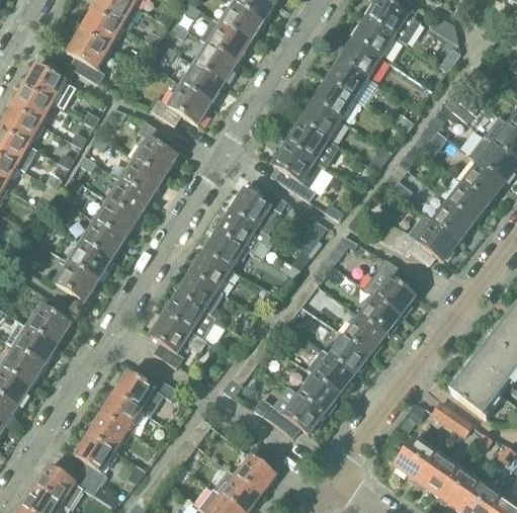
[(97,0),(92,9),(123,27),(136,6),(124,0),(97,0)]
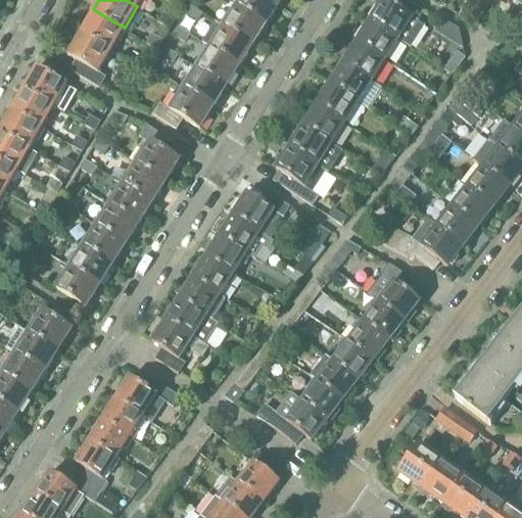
[(236,0),(235,2),(266,21),(279,1),(277,0),(236,0)]
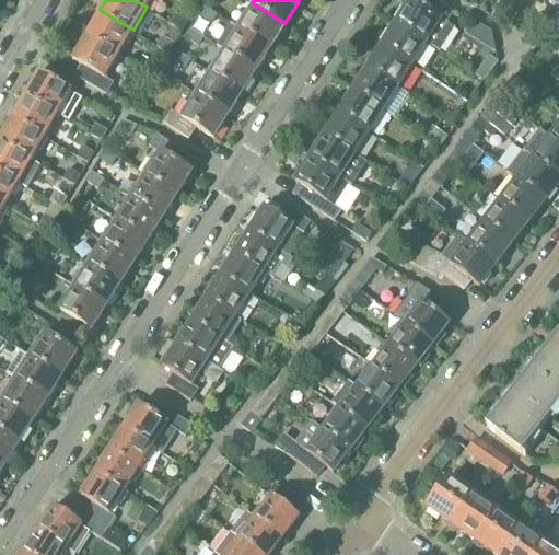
[(409,0),(397,19),(428,38),(441,46),(455,24),(446,19),(453,8),(441,0),(409,0)]
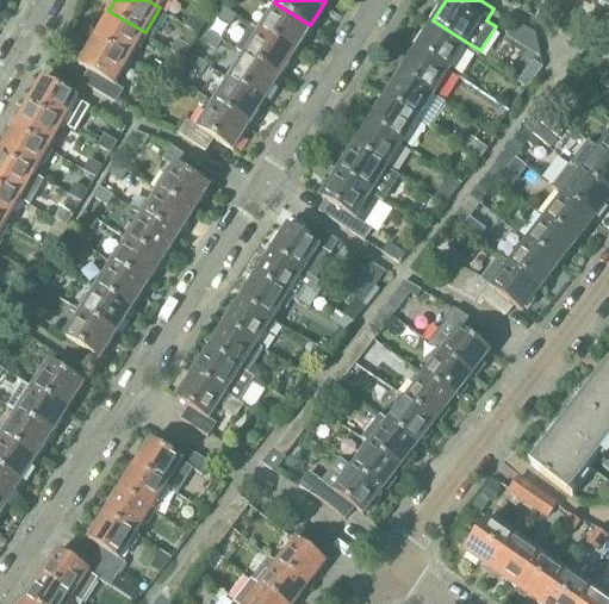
[(225,1),(218,13),(234,23),(241,12),(225,1)]
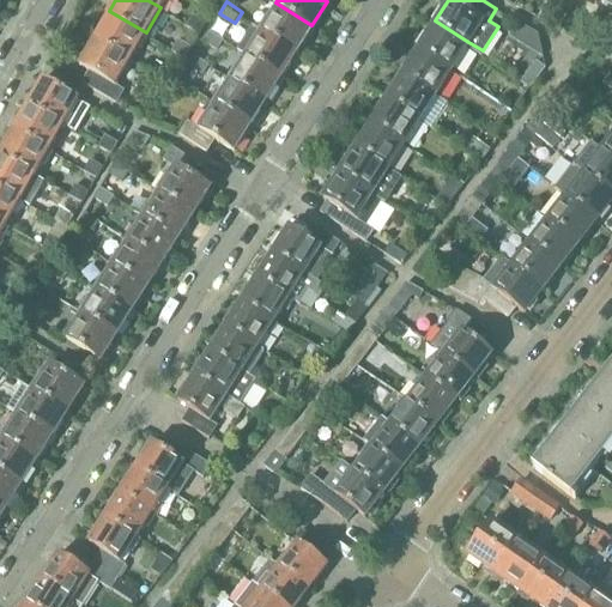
[(276,2),(260,26),(296,50),(311,25),(276,2)]
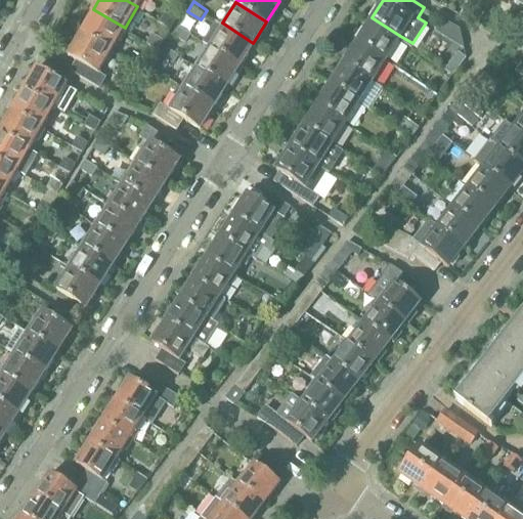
[(93,9),(81,31),(113,49),(125,28),(93,9)]
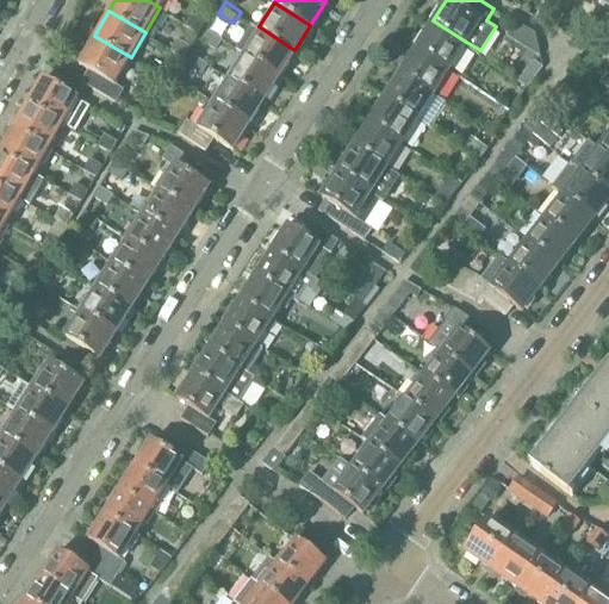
[(193,11),(187,22),(198,27),(204,18),(193,11)]
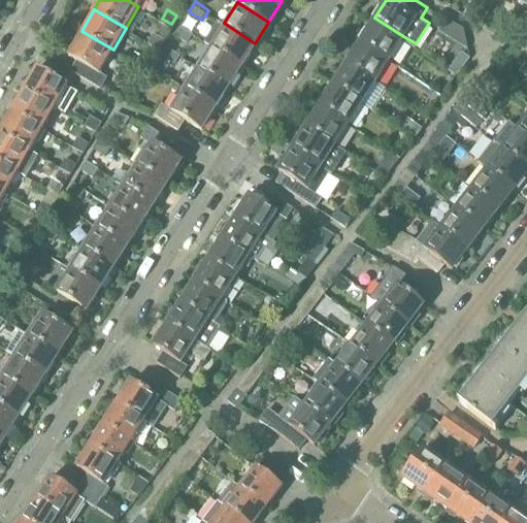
[(217,18),(203,39),(210,44),(241,64),(255,43),(224,23),(217,18)]
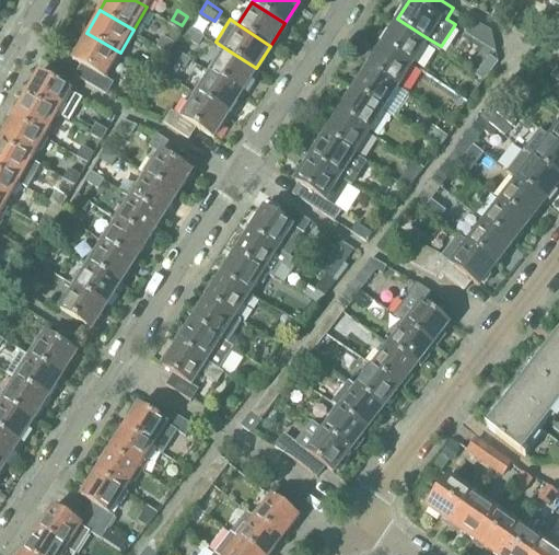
[(397,19),(382,42),(414,61),(428,38),(397,19)]
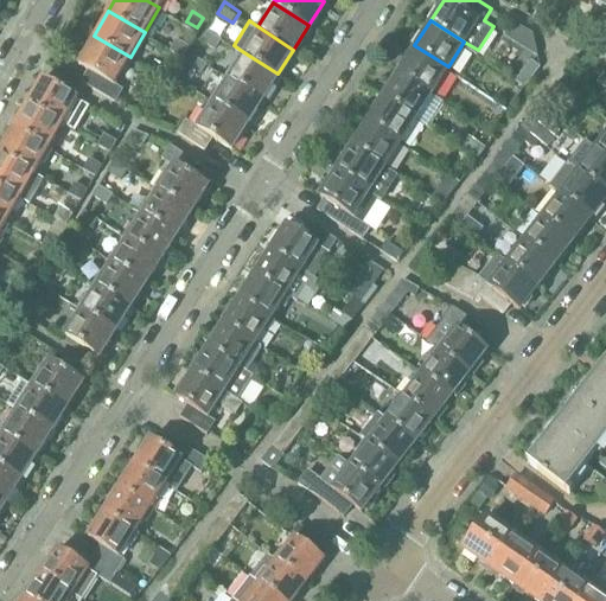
[(209,26),(203,36),(219,46),(225,37),(209,26)]
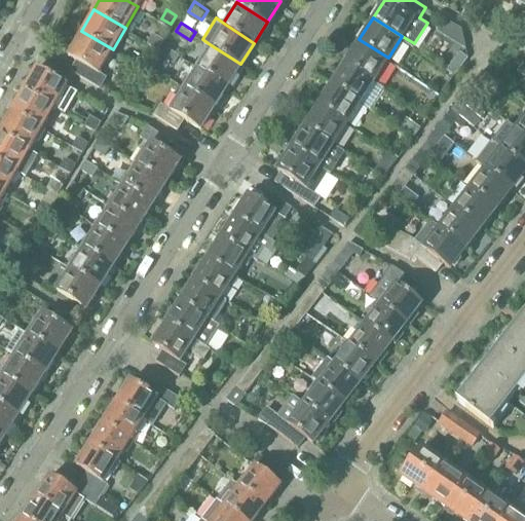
[(81,31),(69,52),(77,58),(71,68),(101,85),(108,75),(101,71),(113,49),(81,31)]
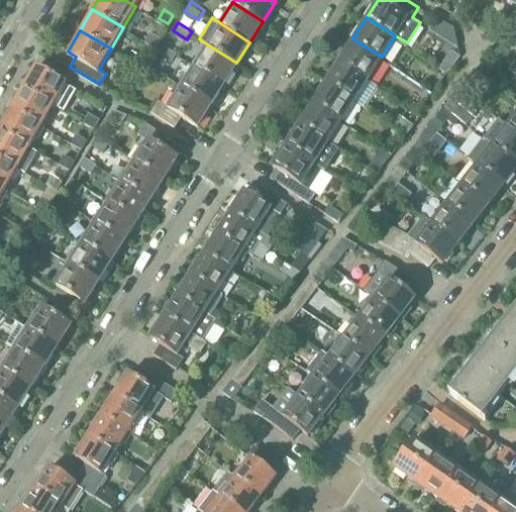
[(150,30),(145,39),(156,45),(161,35),(150,30)]
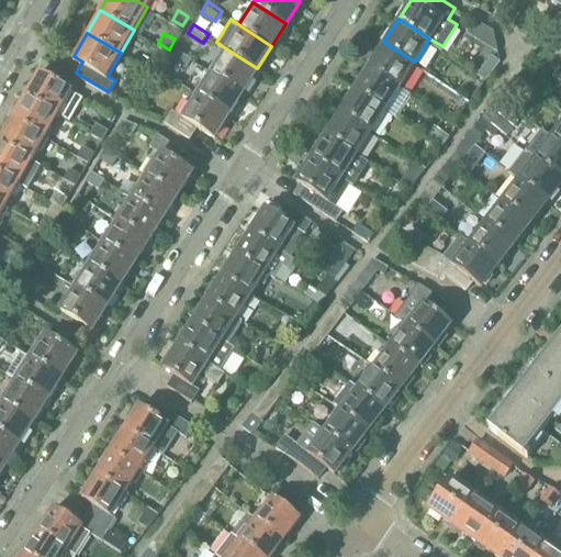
[(383,42),(369,65),(401,85),(415,62),(383,42)]
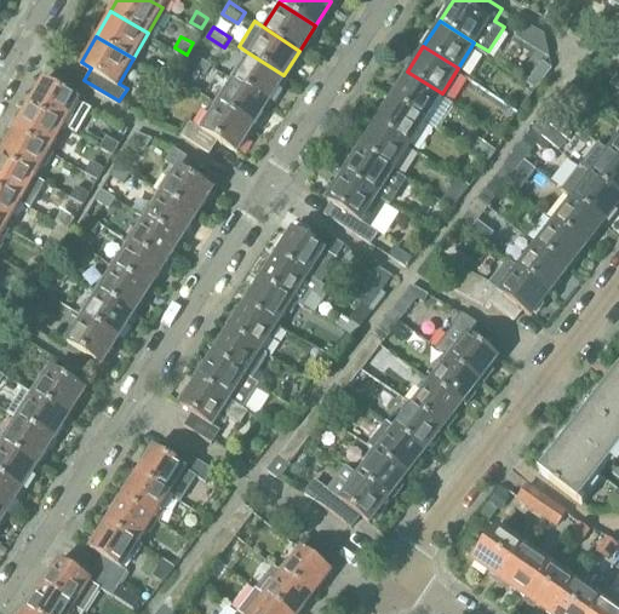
[(198,52),(190,62),(206,72),(212,61),(198,52)]
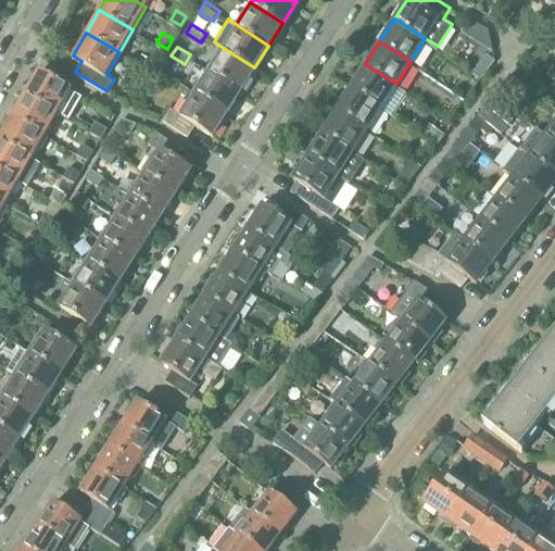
[(222,47),(207,69),(240,89),(254,67),(222,47)]
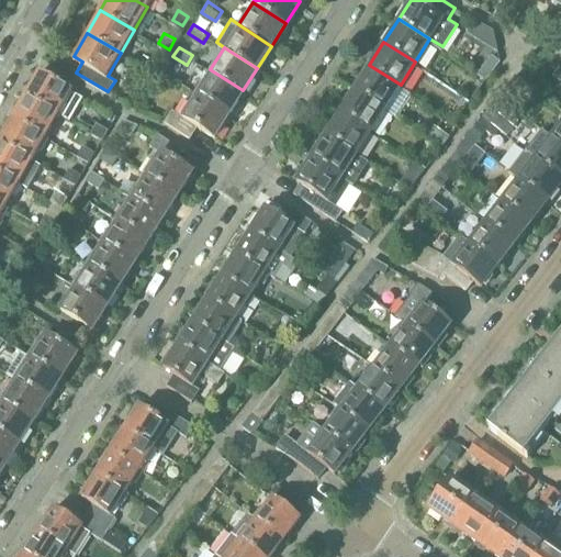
[(492,54),(480,69),(489,76),(501,60),(492,54)]
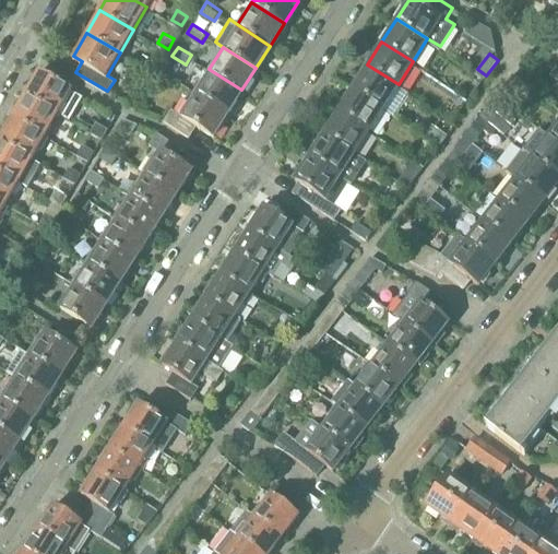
[(153,57),(147,67),(157,73),(163,62),(153,57)]
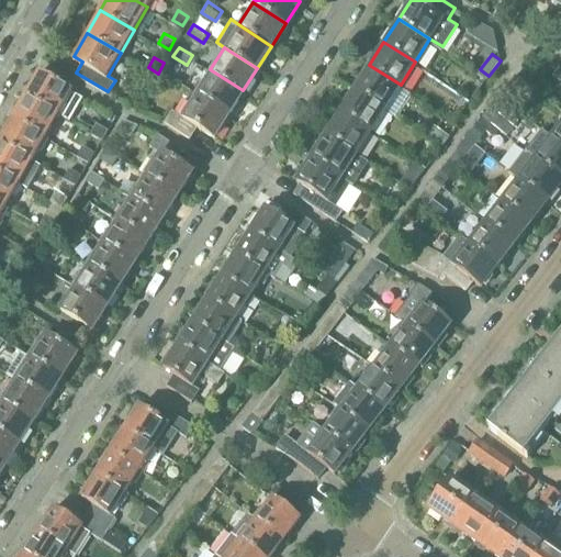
[(369,65),(355,87),(386,107),(392,111),(406,88),(401,85),(369,65)]
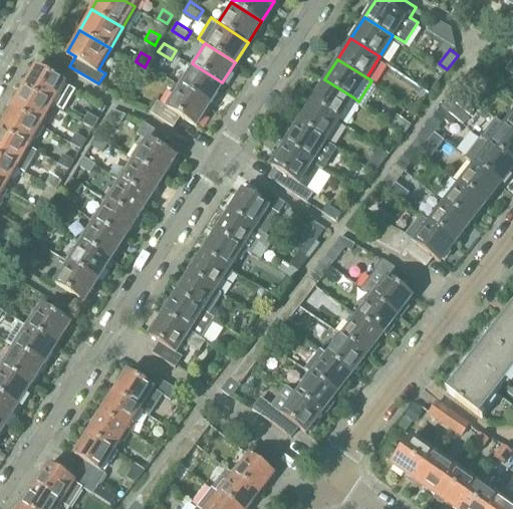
[(192,63),(179,84),(209,103),(222,82),(192,63)]
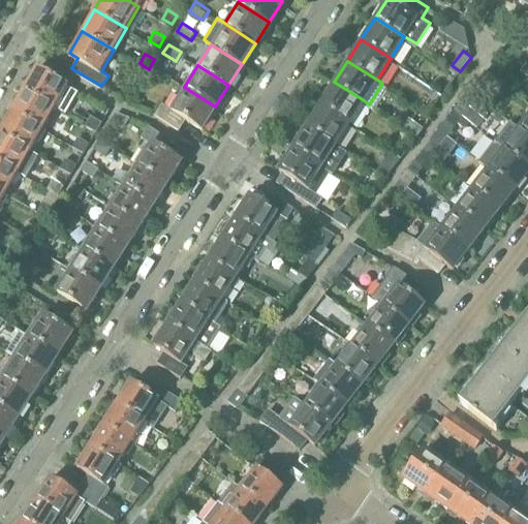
[(36,66),(25,87),(56,105),(66,112),(79,90),(68,84),(36,66)]
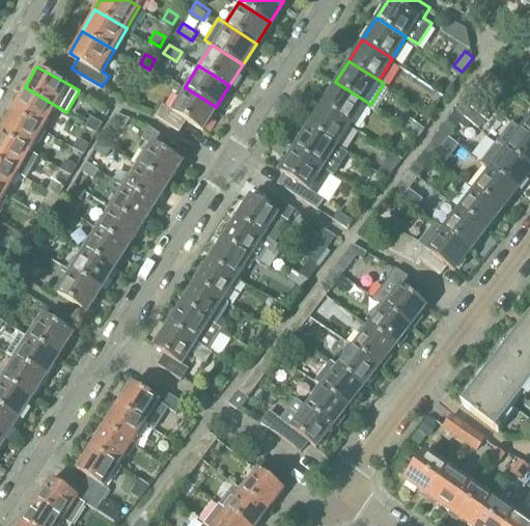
[(485,66),(477,78),(485,84),(495,73),(485,66)]
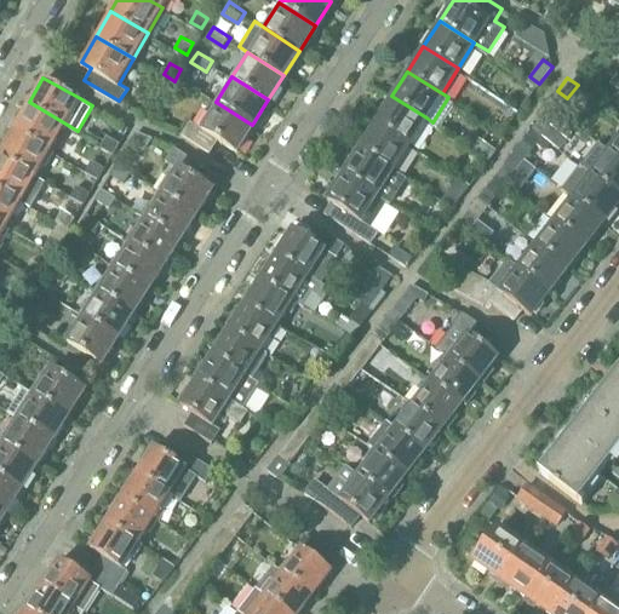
[(557,91),(549,102),(560,109),(567,98),(557,91)]
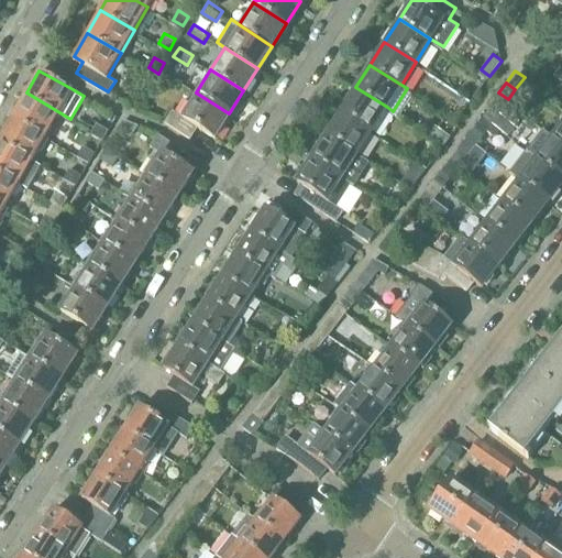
[(355,87),(341,110),(373,130),(387,107),(355,87)]
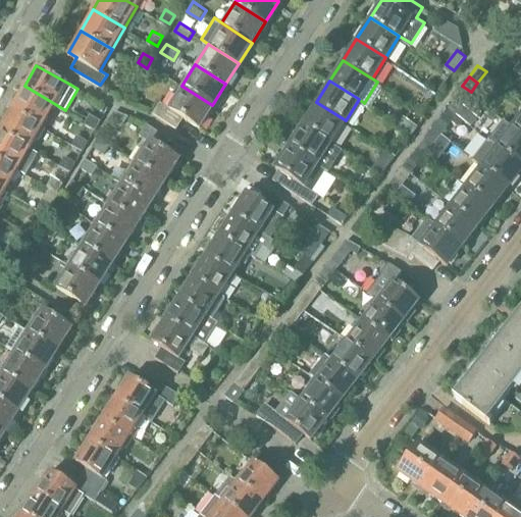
[(24,86),(12,107),(43,124),(55,104),(24,86)]
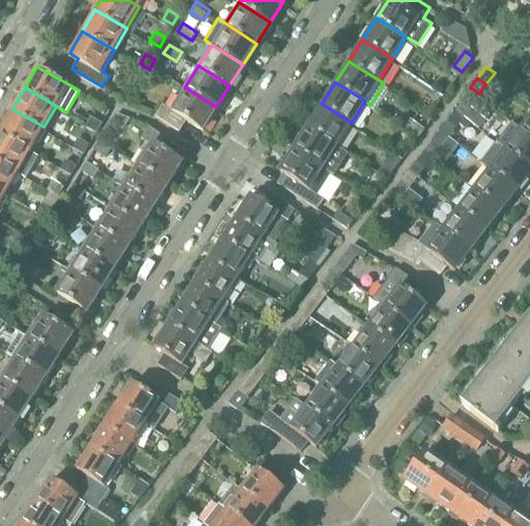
[(163,102),(156,113),(179,129),(186,117),(203,128),(216,107),(185,87),(171,108),(163,102)]
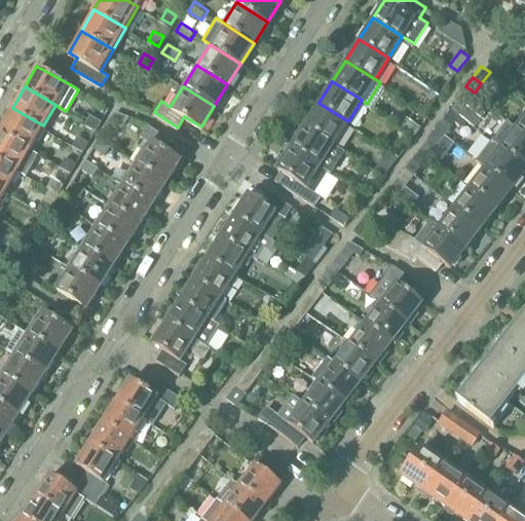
[(465,86),(457,97),(466,103),(475,92),(465,86)]
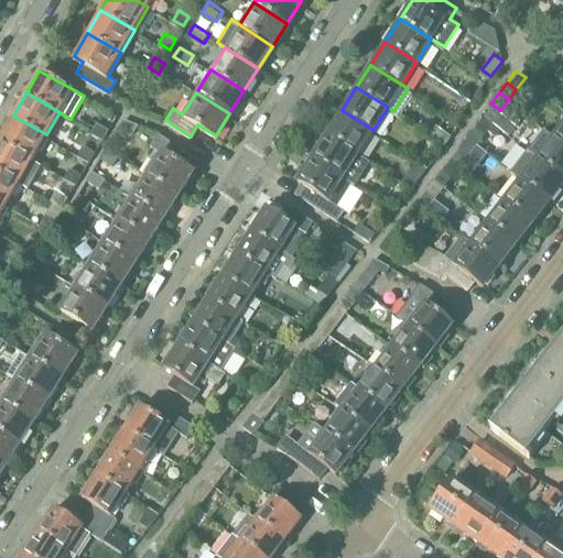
[(500,110),(493,120),(507,131),(519,117),(510,110),(515,104),(509,99),(500,110)]
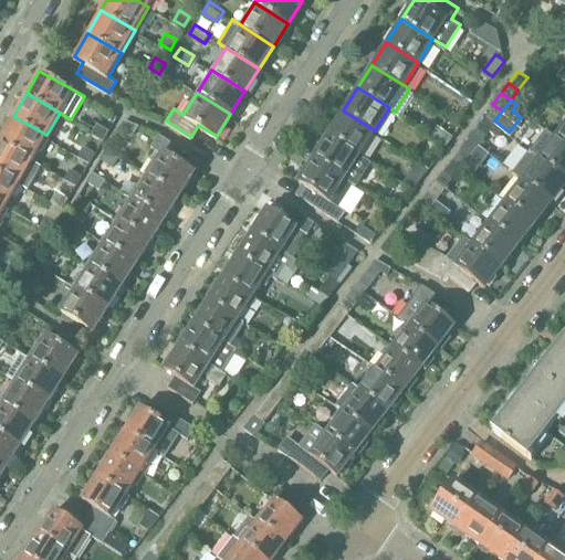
[(492,104),(485,114),(494,120),(502,111),(492,104)]
